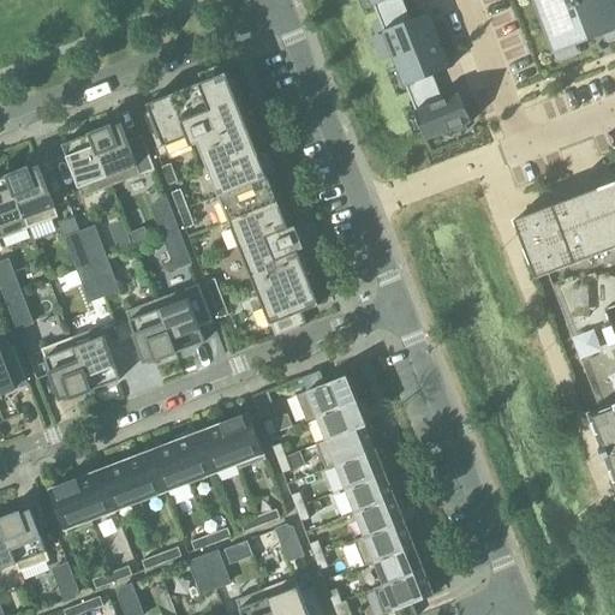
[(370,0),(374,6),(378,18),(406,9),(402,0),(370,0)]
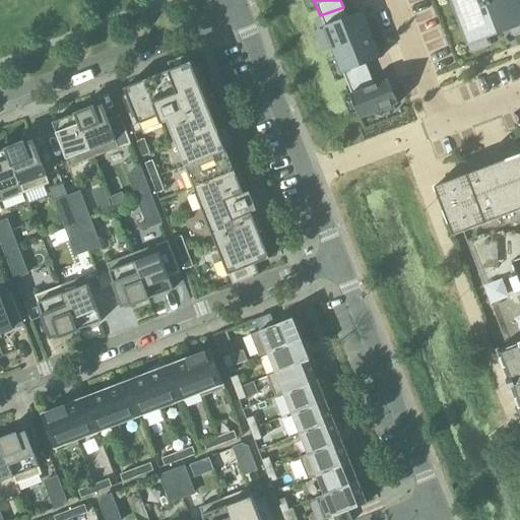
[(519,0),(451,0),(453,2),(452,2),(453,5),(454,5),(457,14),(458,17),(462,26),(463,29),(468,42),(467,42),(469,46),(471,45),(469,41),(486,35),(488,39),(491,38),(491,37),(498,34),(498,35),(502,33),(513,28),(511,25),(519,21),(519,0)]
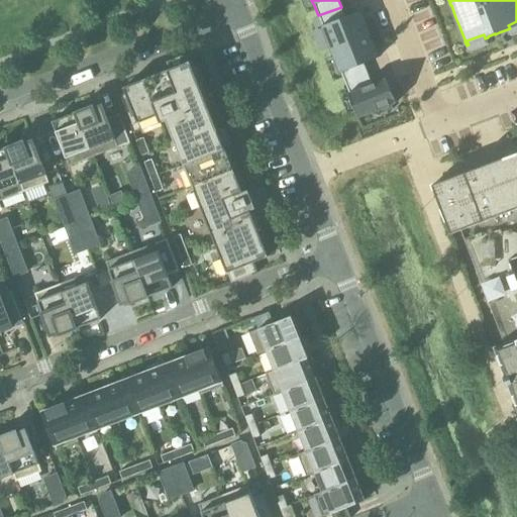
[(341,7),(318,15),(323,26),(322,26),(331,49),(370,34),(364,20),(360,12),(360,11),(345,17),(341,7)]
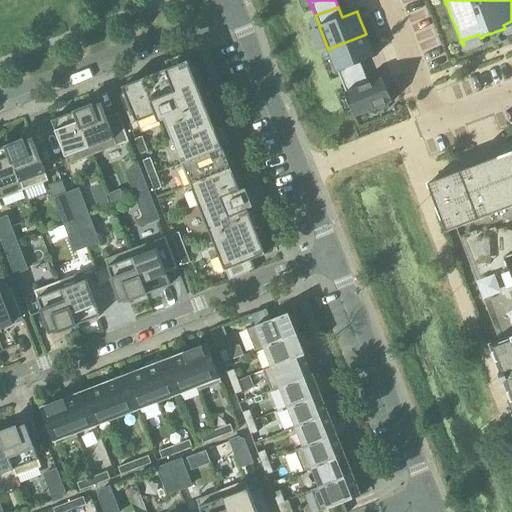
[(366,34),(328,49),(337,72),(338,72),(342,82),(364,73),(360,63),(375,57),(375,56),(371,48),(366,34)]
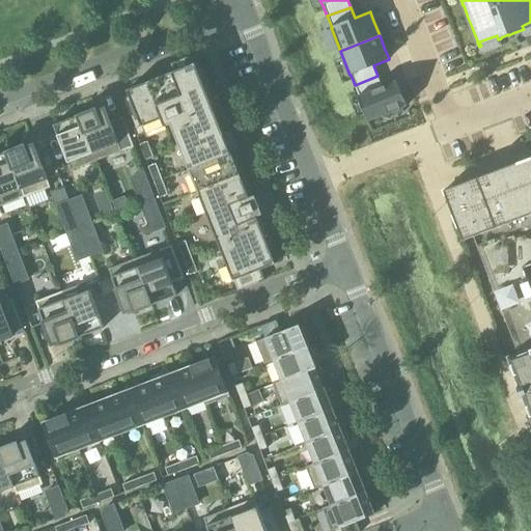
[(276,263),(267,241),(258,218),(249,196),(241,174),(231,152),(223,131),(215,108),(205,86),(196,63),(129,90),(131,95),(122,99),(130,117),(137,137),(165,127),(166,127),(172,124),(172,126),(180,147),(190,169),(198,191),(207,213),(216,235),(225,257),(239,291),(266,281),(260,270),(276,263)]
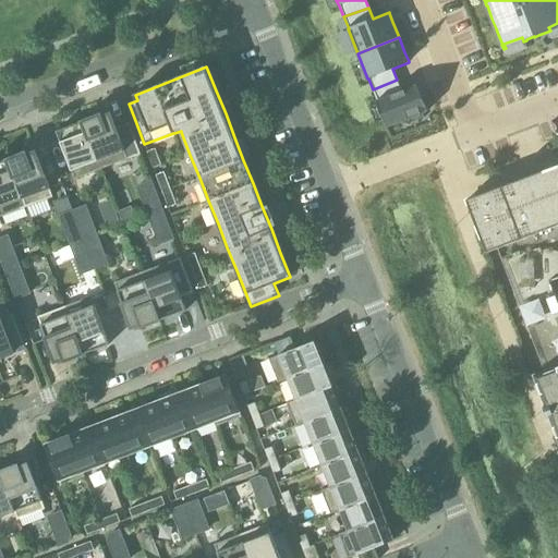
[(397,80),(373,89),(377,101),(376,101),(387,128),(408,119),(409,120),(422,114),(422,113),(428,111),(422,95),(419,86),(417,85),(402,92),(397,80)]
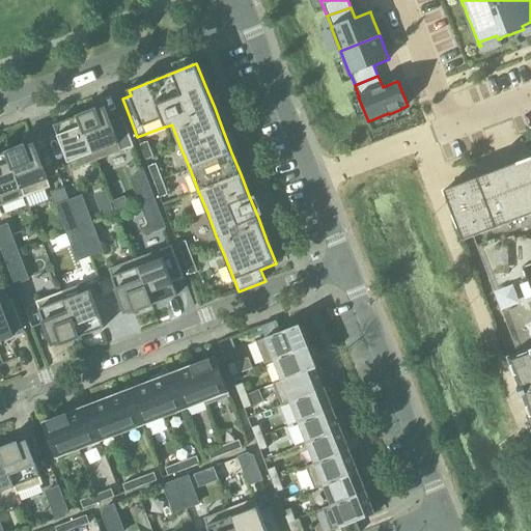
[(96,109),(80,115),(96,161),(122,151),(106,108),(98,111),(96,109)]
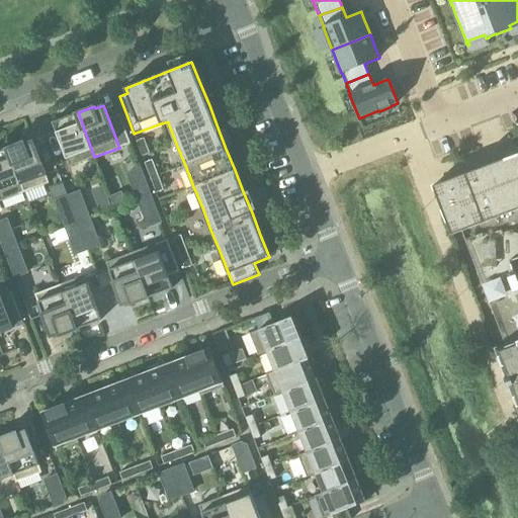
[(42,107),(27,111),(39,154),(54,150),(42,107)]
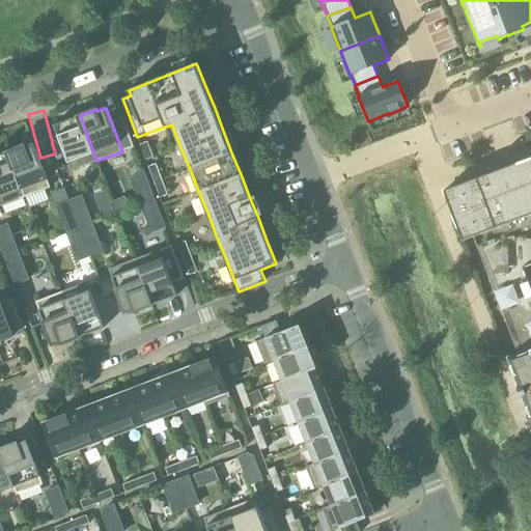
[(96,161),(80,115),(79,116),(80,118),(73,120),(73,118),(54,126),(72,171),(96,161)]
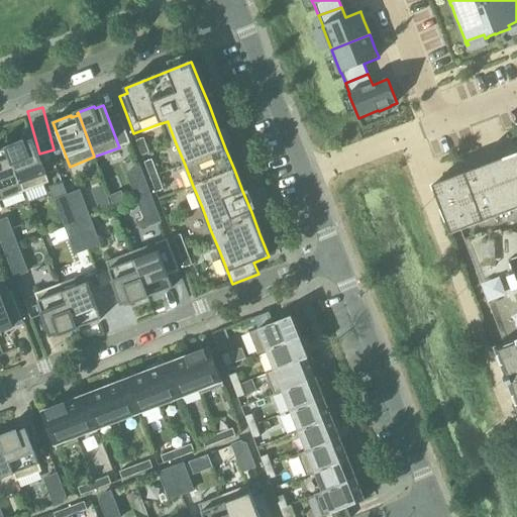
[(143,138),(136,140),(142,157),(149,153),(143,138)]
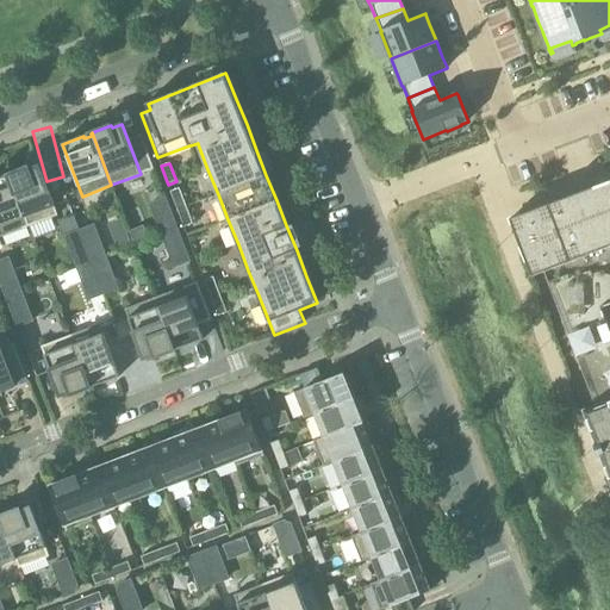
[(29,167),(10,174),(26,218),(30,226),(58,216),(39,166),(30,169),(29,167)]
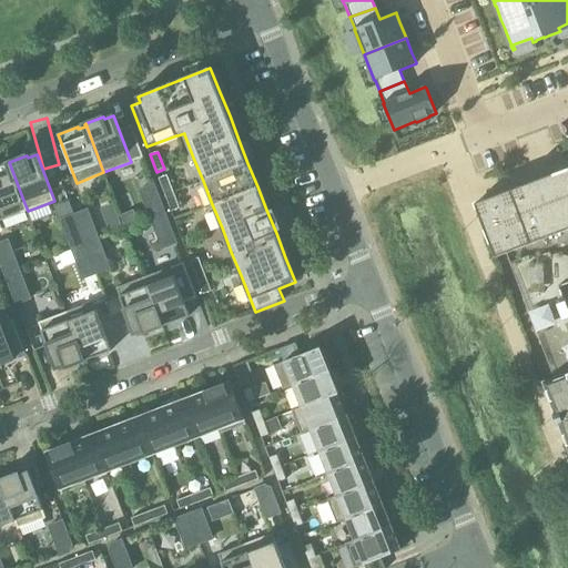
[(9,162),(8,163),(9,165),(1,168),(1,165),(0,165),(0,221),(28,211),(24,203),(9,162)]
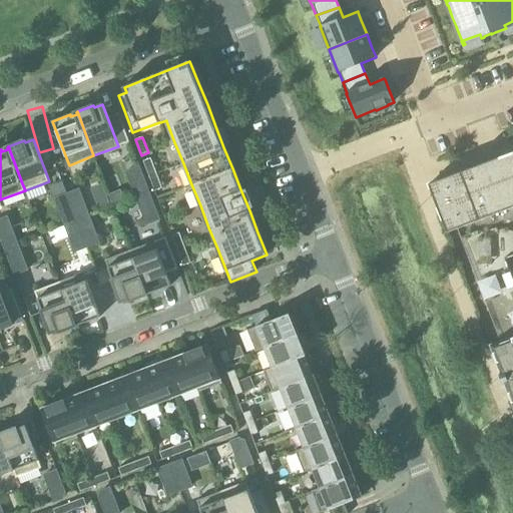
[(512,151),(500,157),(479,165),(430,184),(442,215),(448,231),(477,220),(496,212),(512,205),(512,337),(491,346),(512,402),(512,151)]
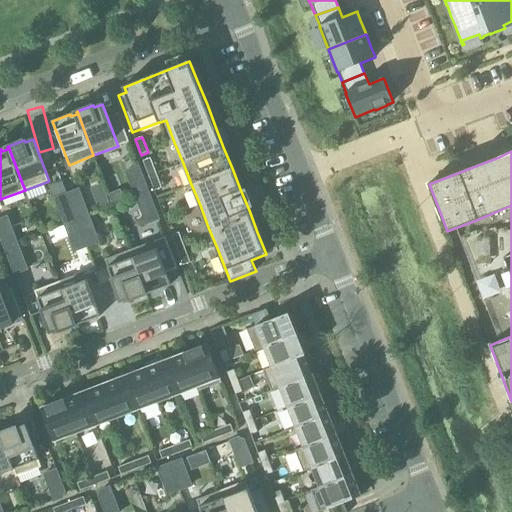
[(143,161),(149,177),(156,173),(151,158),(143,161)]
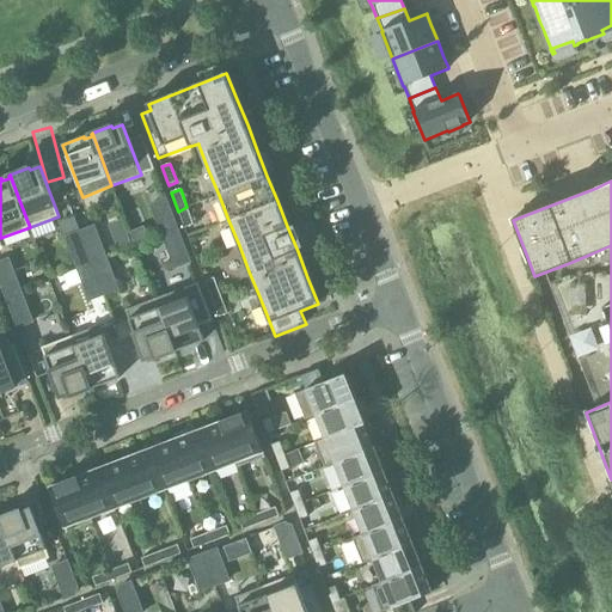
[(164,237),(178,231),(166,200),(152,204),(164,237)]
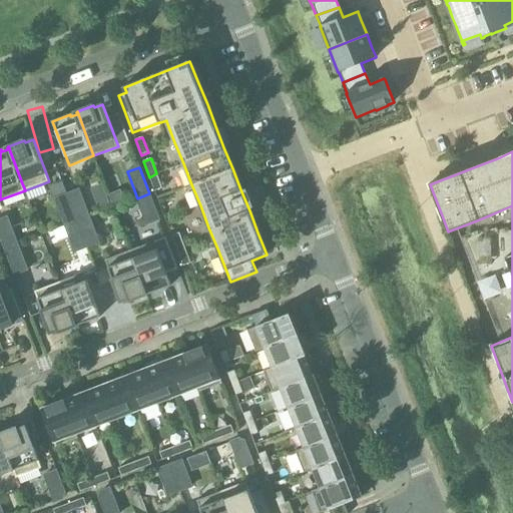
[(149,177),(157,198),(165,195),(156,173),(149,177)]
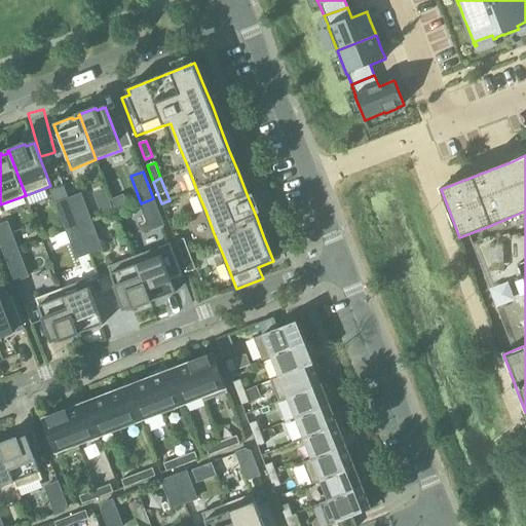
[(69,199),(79,226),(91,222),(81,195),(69,199)]
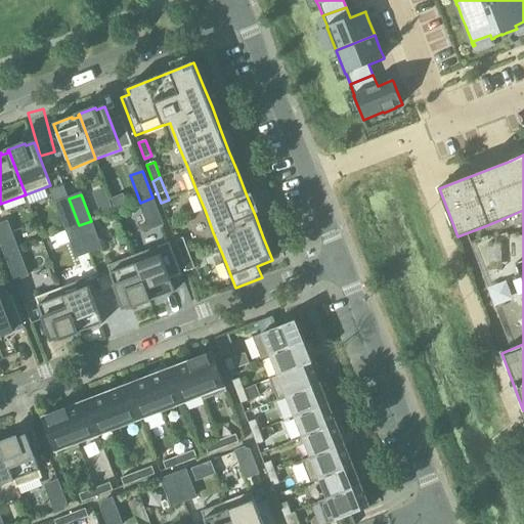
[(153,198),(140,203),(150,229),(163,224),(153,198)]
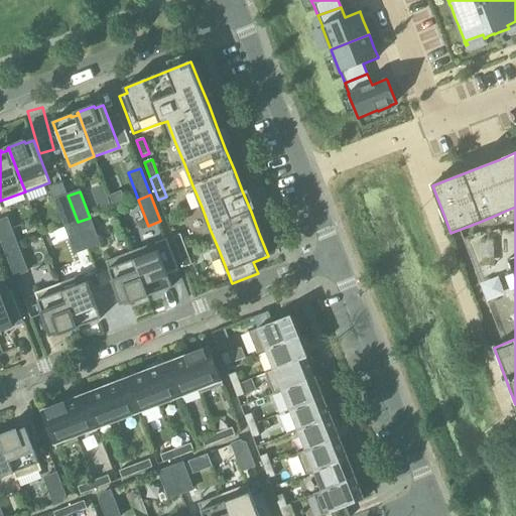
[(55,201),(66,227),(78,222),(68,196),(55,201)]
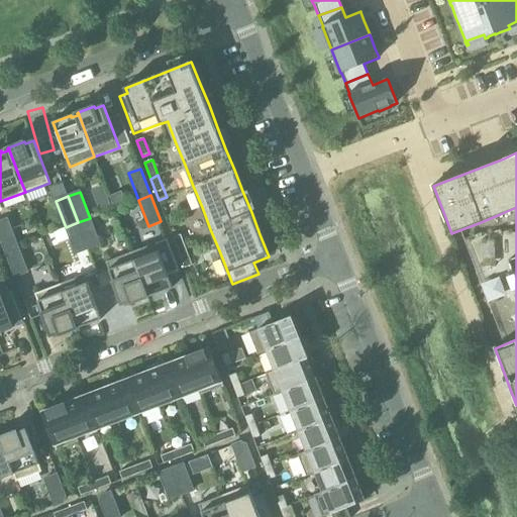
[(108,200),(97,205),(100,212),(111,208),(108,200)]
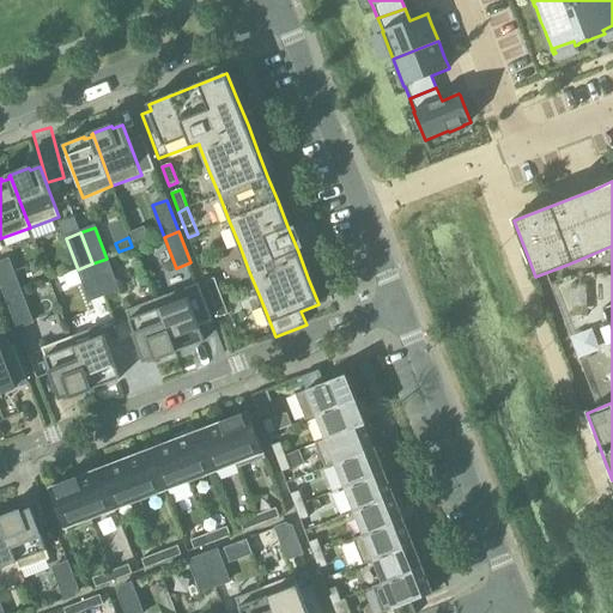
[(107,259),(92,263),(104,296),(119,290),(107,259)]
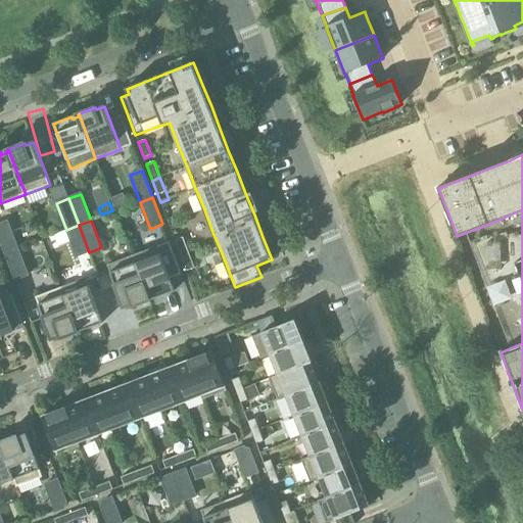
[(0,224),(0,238),(5,253),(17,248),(7,222),(0,224)]
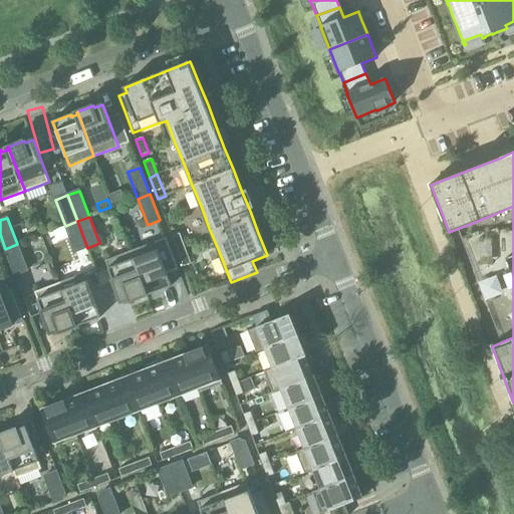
[(77,221),(65,226),(75,252),(87,248),(77,221)]
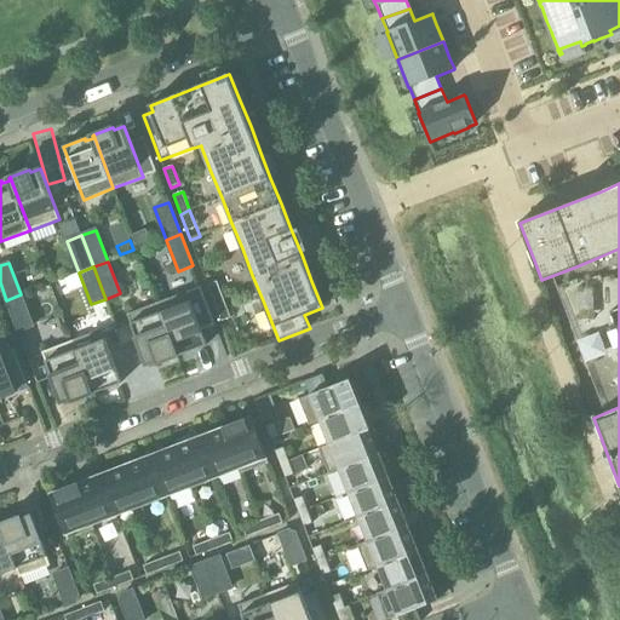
[(207,285),(214,304),(224,300),(217,281),(207,285)]
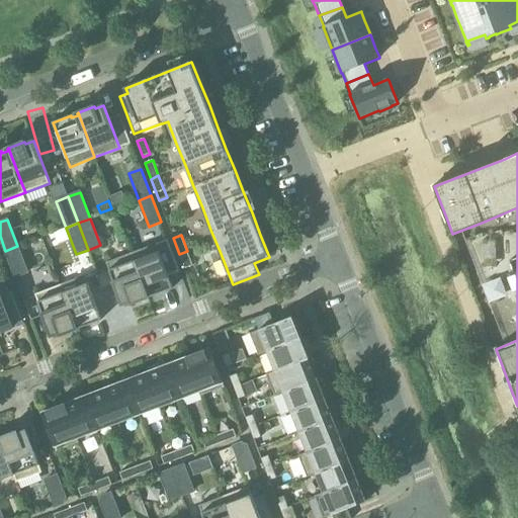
[(156,244),(132,253),(148,297),(149,297),(148,295),(155,292),(155,295),(173,288),(156,244)]
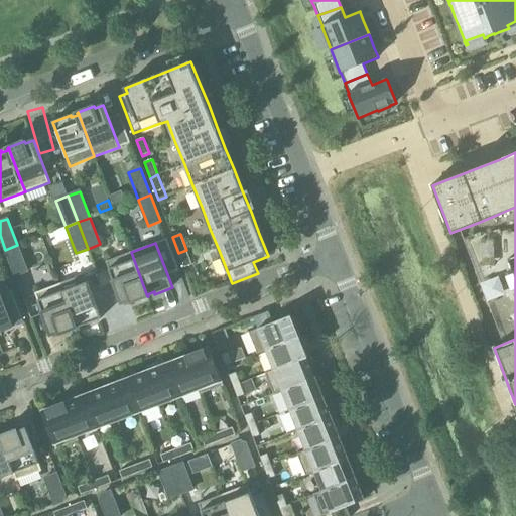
[(15,276),(27,271),(17,245),(5,250),(15,276)]
